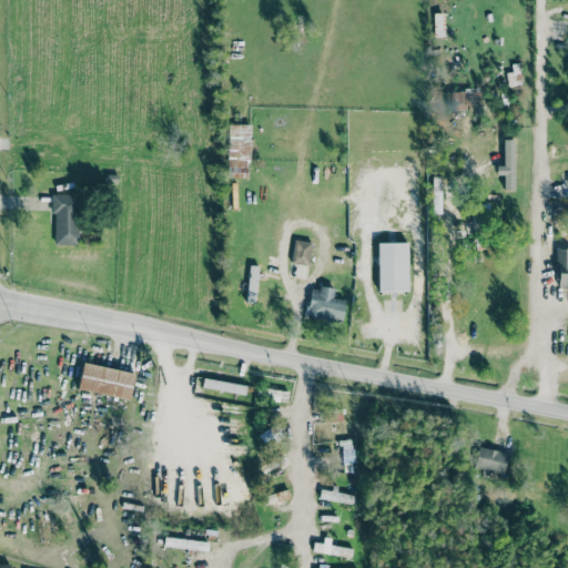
[(249,178),(250,124),(227,123),(226,176),(249,178)]
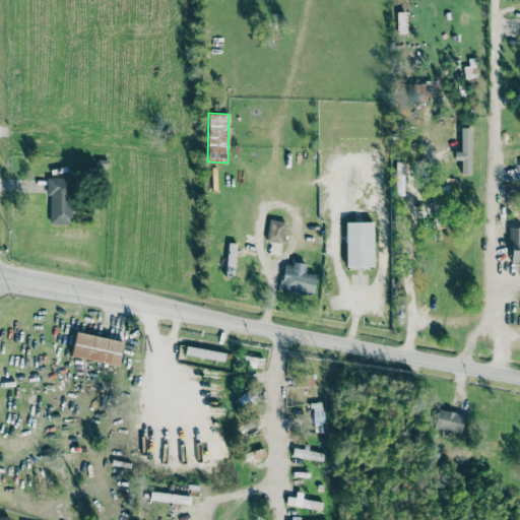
[(460,151),(453,151),(453,159),(460,159),(460,174),(470,173),(469,127),(459,127),(460,151)]
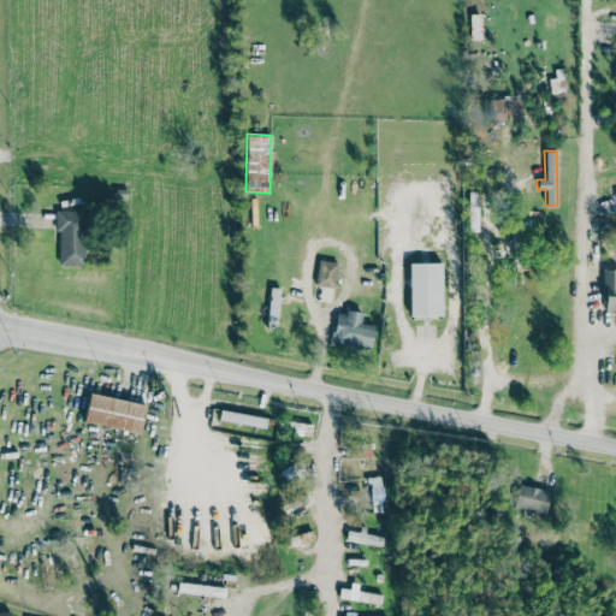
[(83,265),(84,211),(58,211),(57,265),(83,265)]
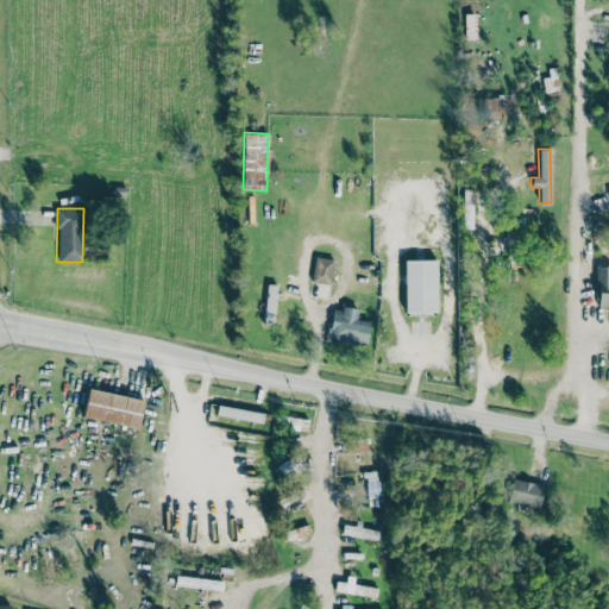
[(312,282),(331,283),(333,258),(314,257),(312,282)]
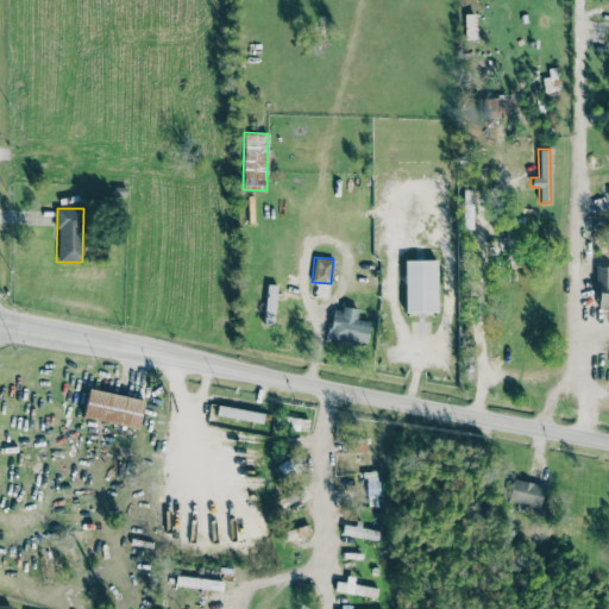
[(402,261),(405,312),(437,311),(435,259),(402,261)]
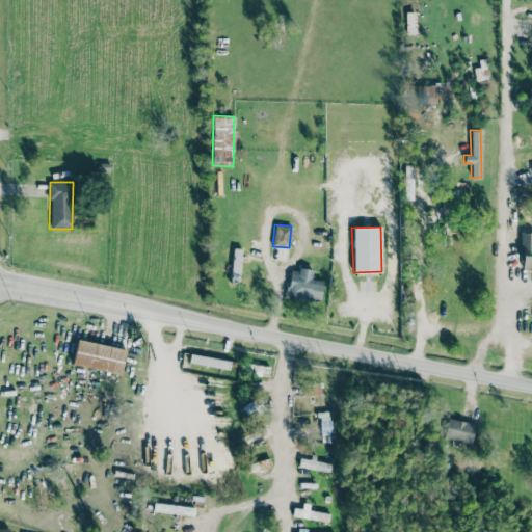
[(531,270),(531,232),(520,233),(521,268),(530,268),(531,271),(531,270)]
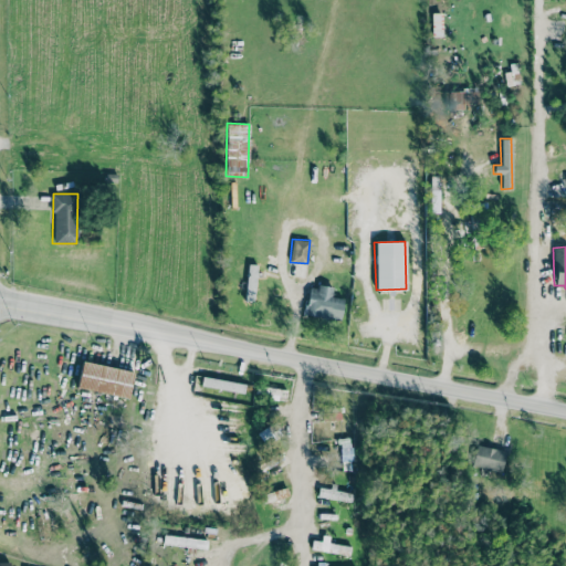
[(254,302),(255,264),(247,264),(245,301),(254,302)]
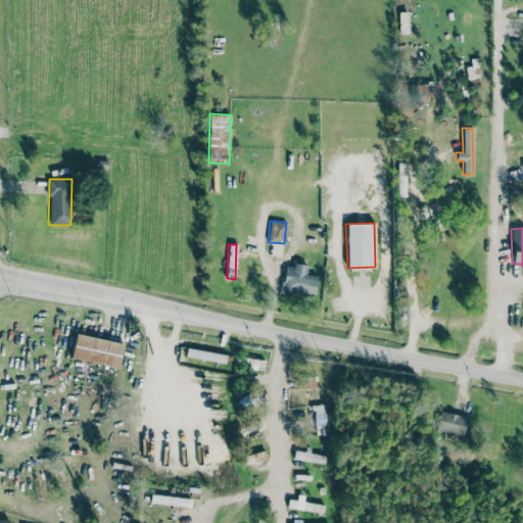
[(317,275),(306,275),(307,266),(285,264),(282,292),(315,295),(317,275)]
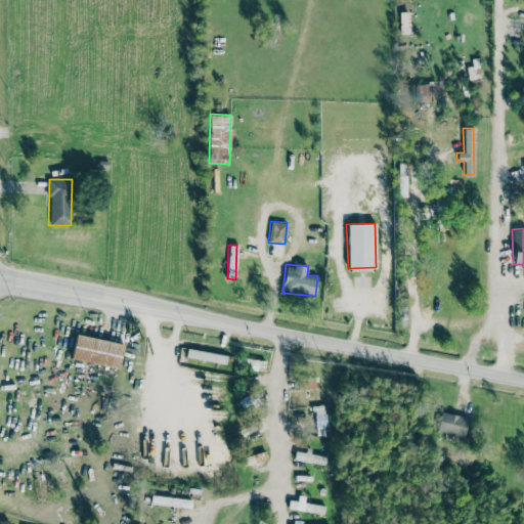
[(124,345),(77,334),(71,358),(119,368),(124,345)]
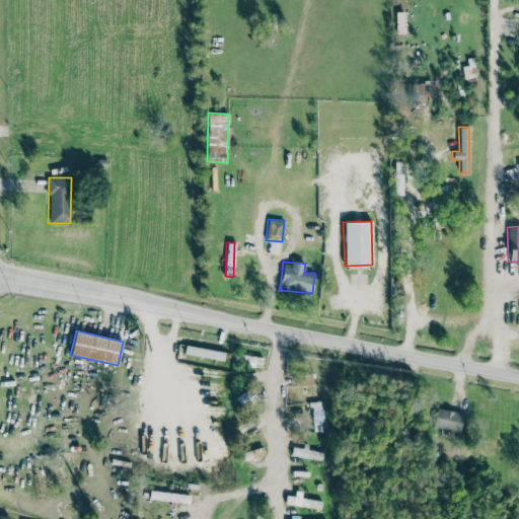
[(225,353),(186,346),(184,354),(224,361),(225,353)]
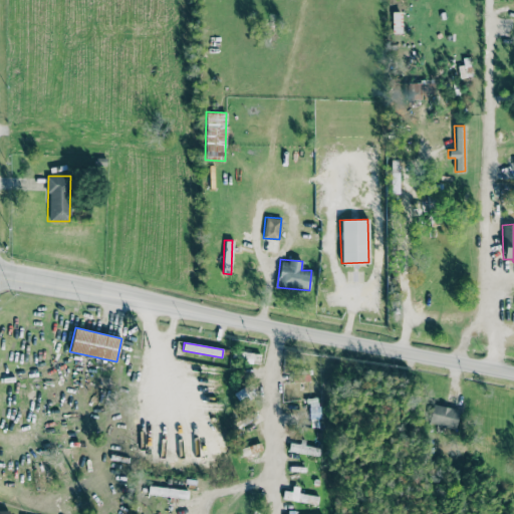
[(456,428),(460,410),(434,404),(430,422),(456,428)]
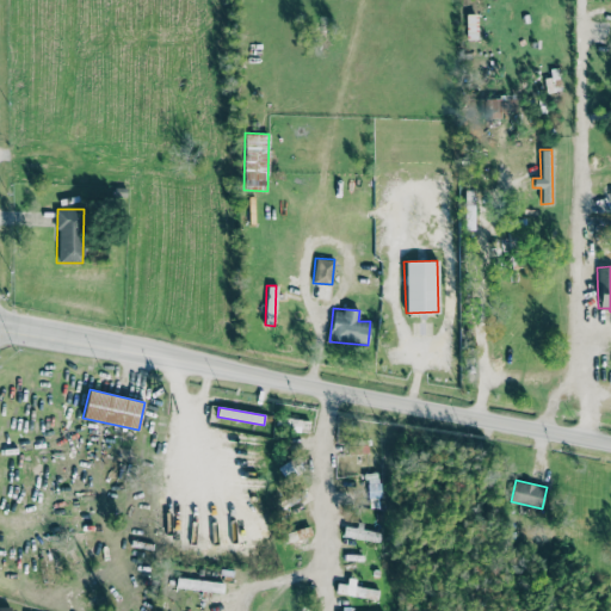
[(378,541),(380,531),(359,529),(359,528),(344,525),(343,537),(378,541)]
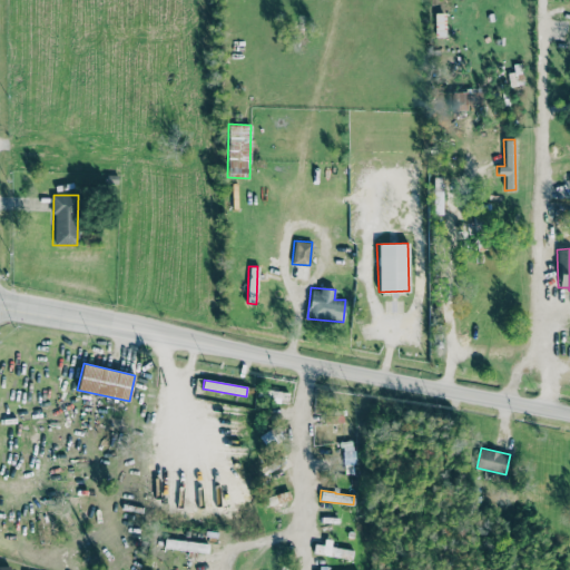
[(290,500),(290,492),(266,495),(267,505),(281,503),(282,513),(287,512),(286,500),(290,500)]
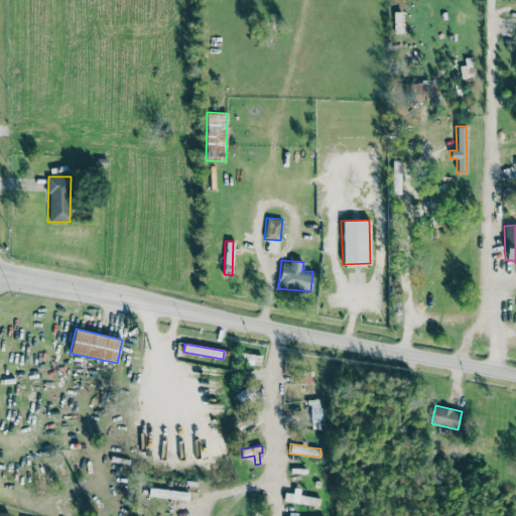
[(318,505),(319,497),(284,493),(283,501),(318,505)]
